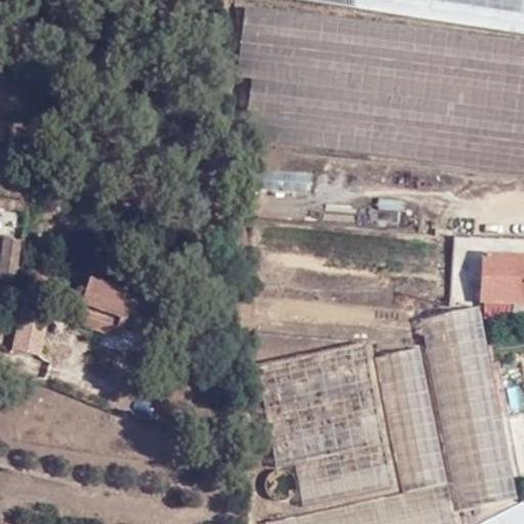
[(523,0),(303,0),(523,32),(523,0)]
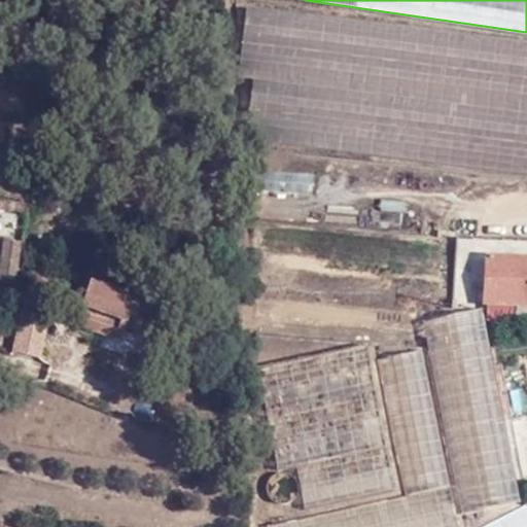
[(526,41),(249,8),(240,77),(254,78),(247,137),(526,173),(526,41)]
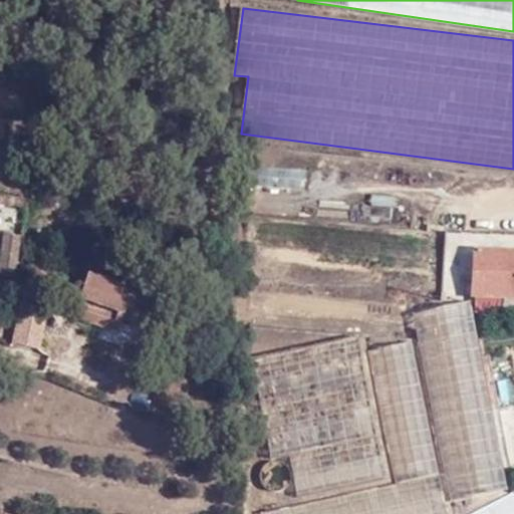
[(504,299),(513,299),(513,236),(476,234),(472,297),(504,299)]
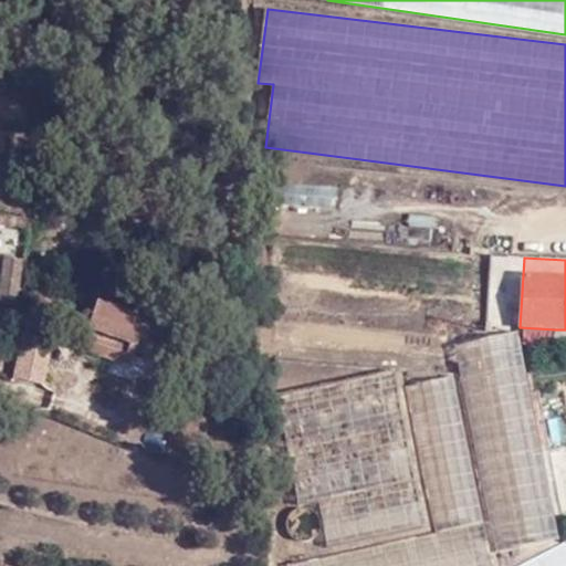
[(0,291),(0,305),(22,307),(24,265),(4,261),(0,291)]
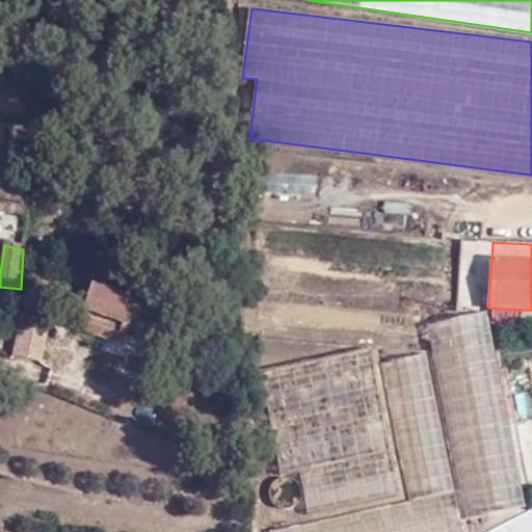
[(58,282),(31,275),(23,330),(49,335),(58,282)]
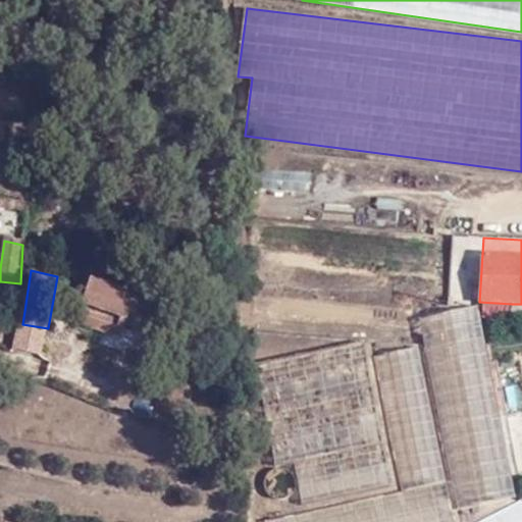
[(118,338),(122,328),(125,320),(133,322),(135,316),(135,314),(145,285),(126,279),(122,294),(121,294),(91,280),(75,323),(118,338)]
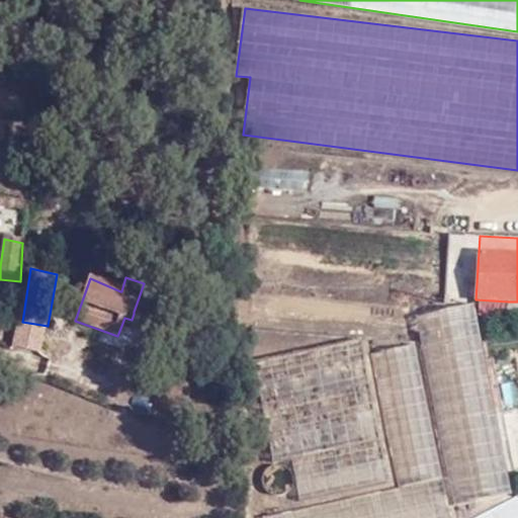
[(517,318),(517,301),(508,301),(508,318),(517,318)]
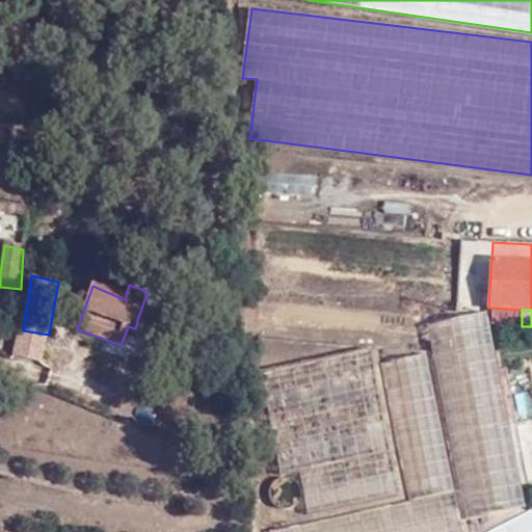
[(487,315),(427,326),(466,520),(526,507),(487,315)]
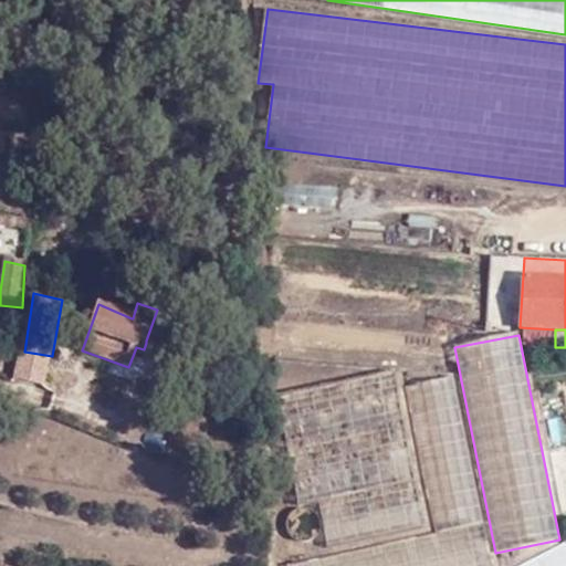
[(136,347),(133,356),(164,366),(169,349),(146,341),(146,343),(144,349),(136,347)]
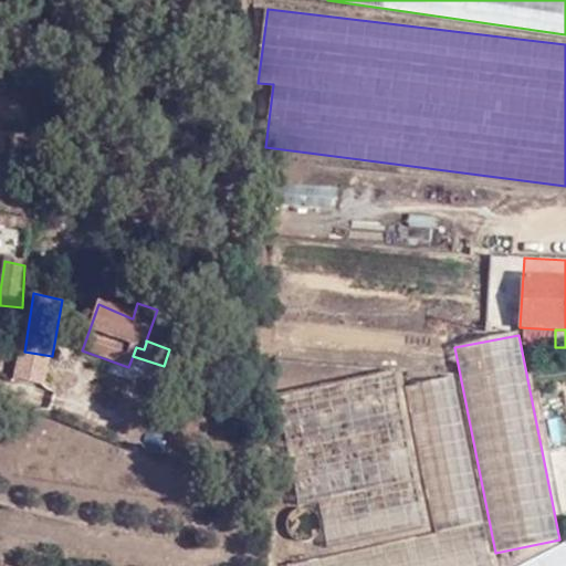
[(391,370),(276,396),(299,503),(318,499),(328,546),(421,527),(391,370)]
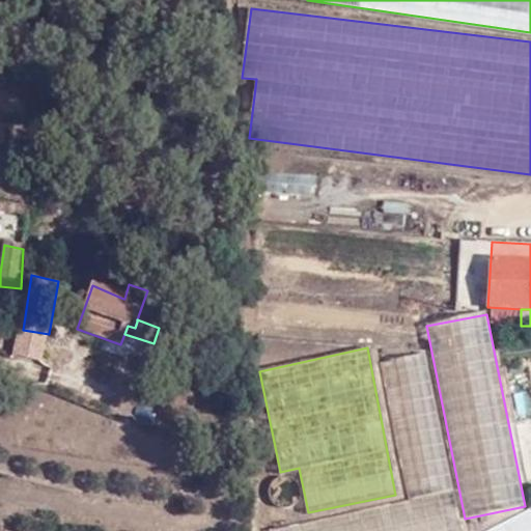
[(408,501),(453,492),(428,354),(381,364),(407,501),(408,501)]
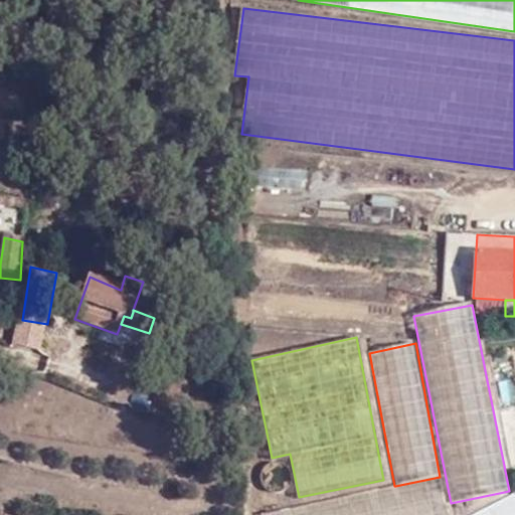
[(508,471),(509,471),(514,470),(514,346),(485,352),(508,471)]
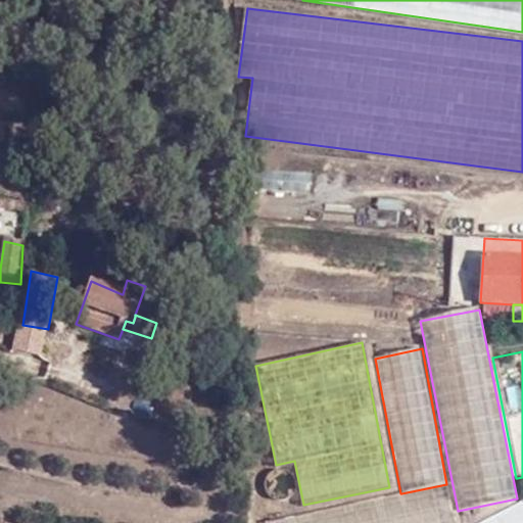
[(453,522),(446,484),(401,493),(400,493),(266,521),(266,522),(453,522)]
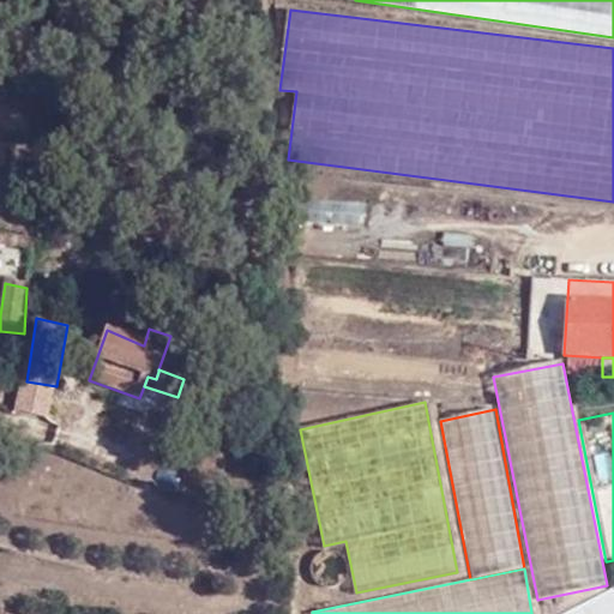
[(613,613),(613,585),(559,613),(613,613)]
